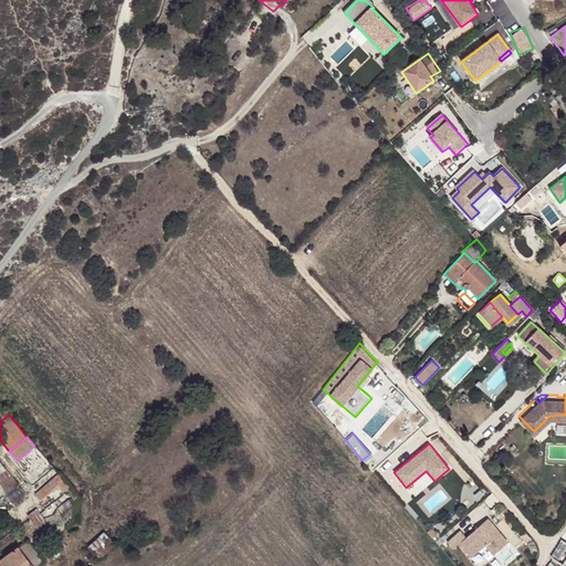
[(14,507),(27,498),(0,467),(0,496),(3,494),(14,507)]
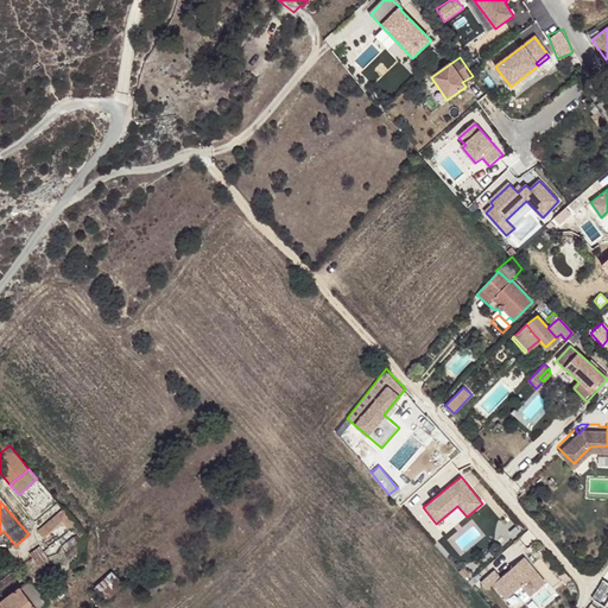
[(71,530),(77,525),(64,510),(63,510),(37,532),(42,537),(63,521),(71,530)]
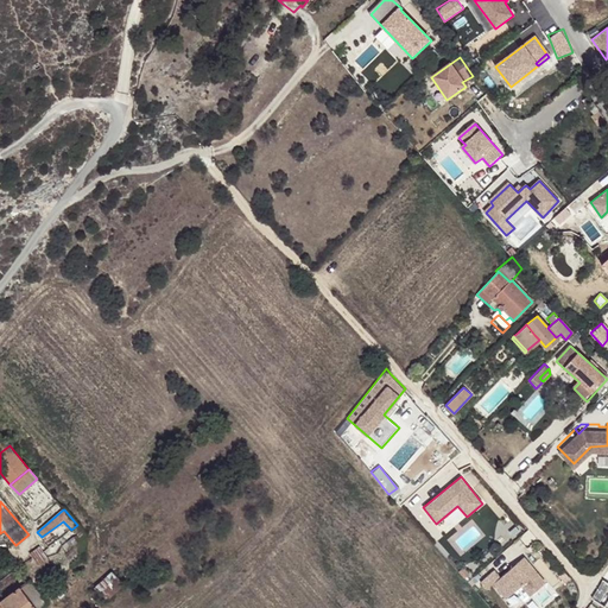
[(474,517),(448,537),(461,553),(487,533),(474,517)]
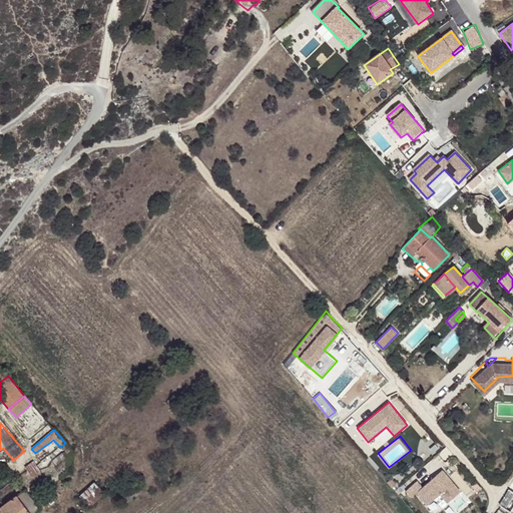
[(23,466),(30,477),(39,470),(31,460),(23,466)]
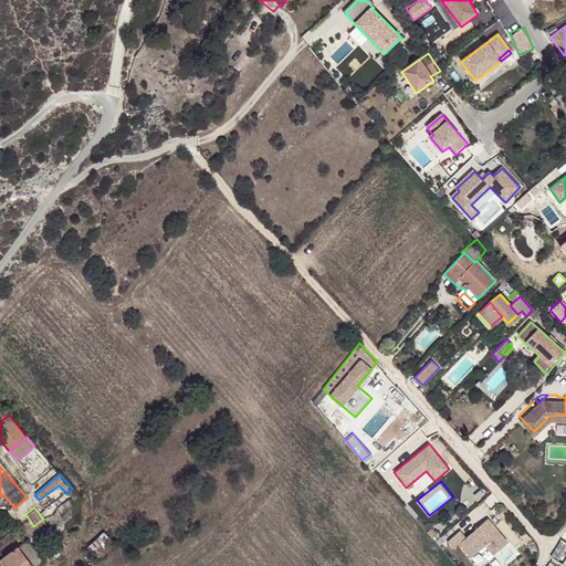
[(465,538),(458,544),(470,557),(484,545),(492,554),(507,542),(488,519),(465,538)]
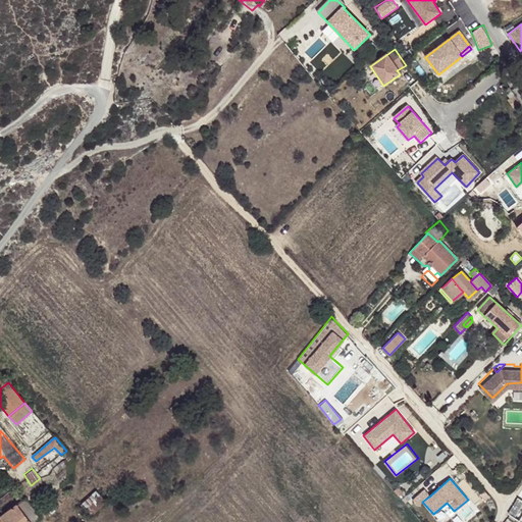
[(79,504),(90,517),(105,502),(93,489),(79,504)]
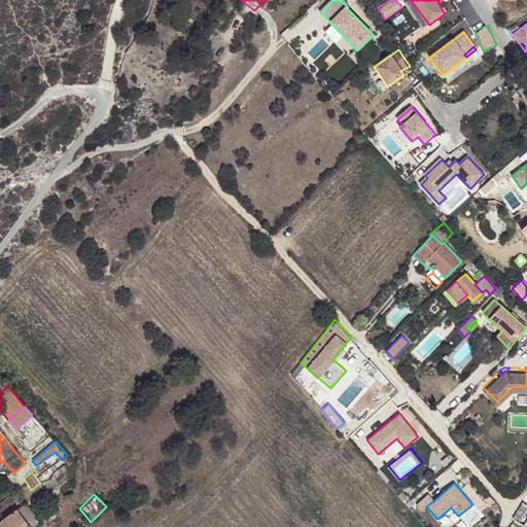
[(426,506),(433,501),(427,494),(416,504),(421,512),(426,506)]
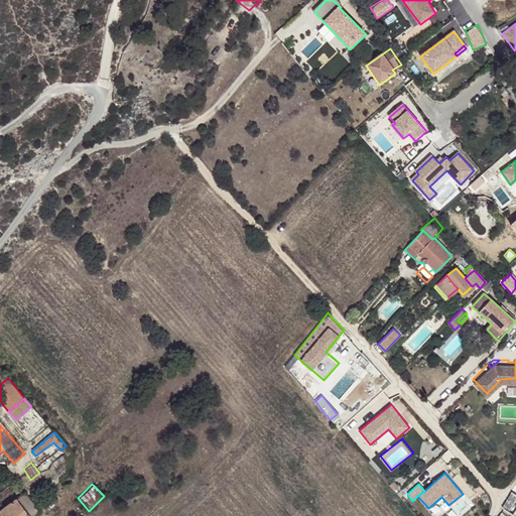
[(17,499),(30,515),(34,515),(40,512),(24,492),(17,499)]
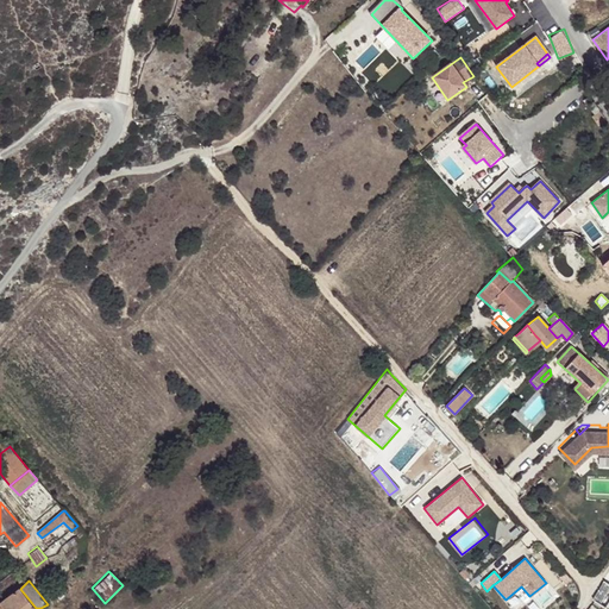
[(608,608),(608,583),(607,583),(595,601),(607,608),(608,608)]
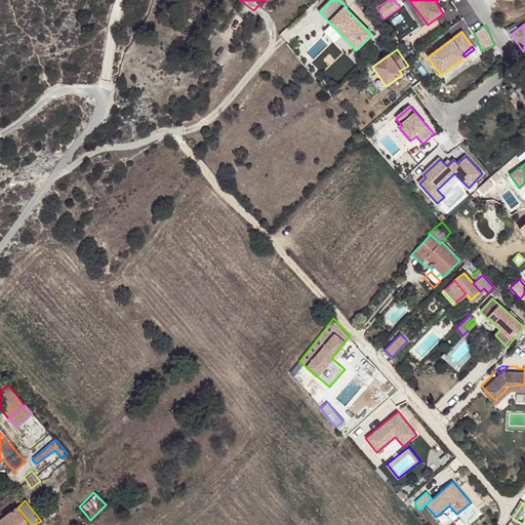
[(0,523),(1,524),(31,524),(17,508),(0,520),(0,523)]
